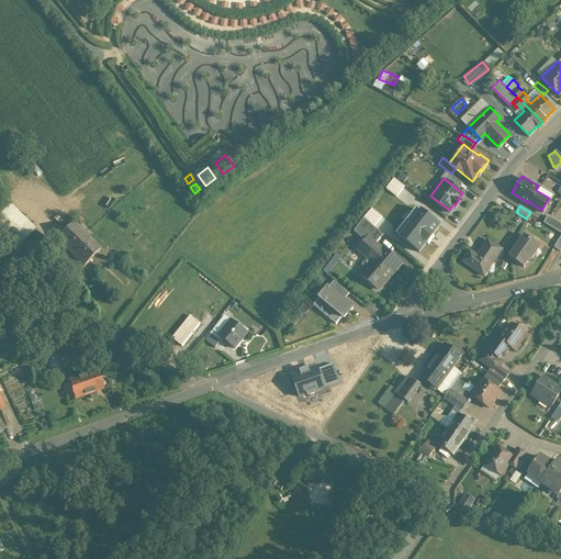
[(438,224),(416,207),(406,219),(410,222),(400,234),(418,249),(425,241),(427,242),(433,234),(430,233),(438,224)]
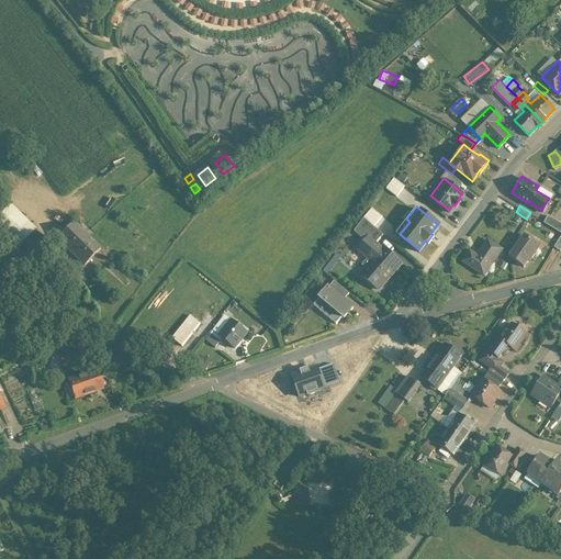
[(13,208),(0,221),(0,228),(7,235),(24,217),(13,208)]
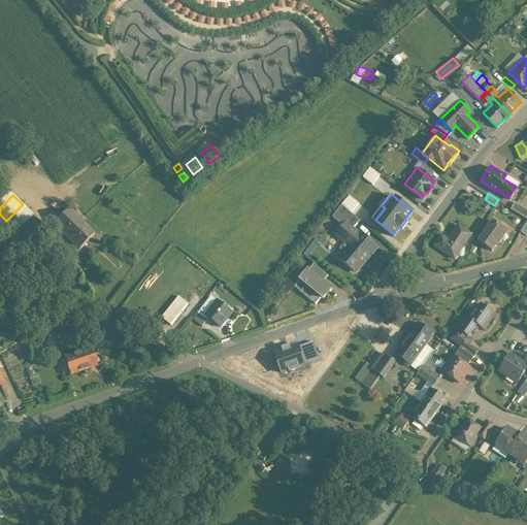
[(526,207),(514,200),(509,206),(526,217),(526,207)]
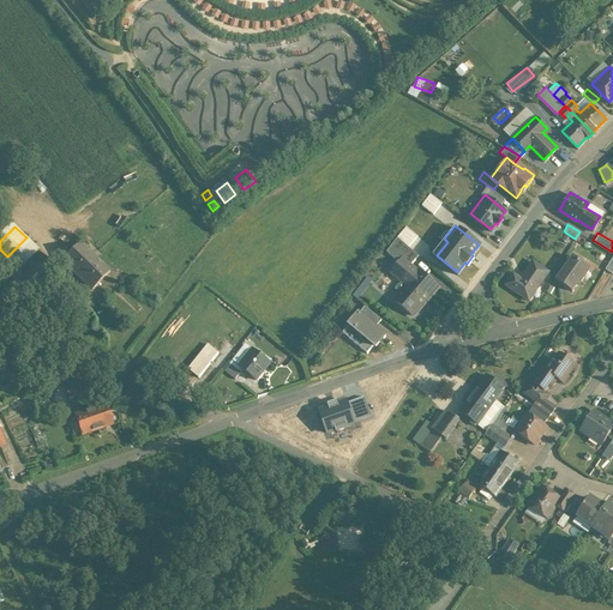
[(418,253),(396,235),(385,249),(397,260),(401,255),(409,263),(418,253)]
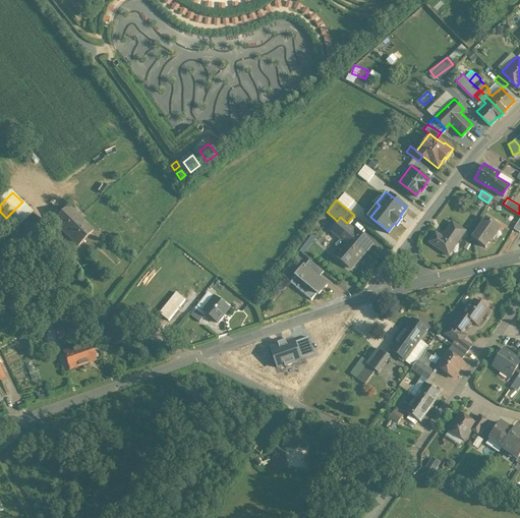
[(67,204),(52,219),(65,232),(80,217),(67,204)]
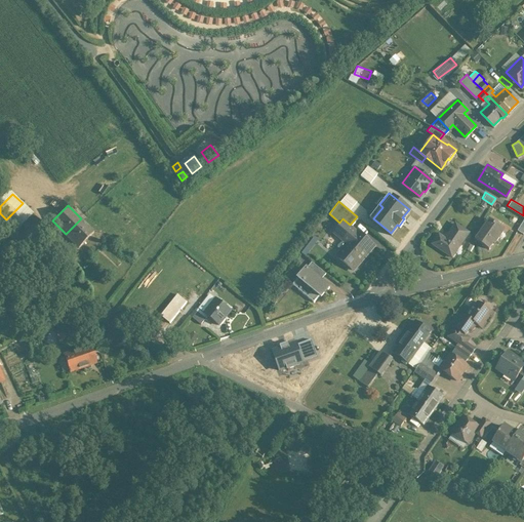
[(32,212),(21,224),(35,238),(46,227),(32,212)]
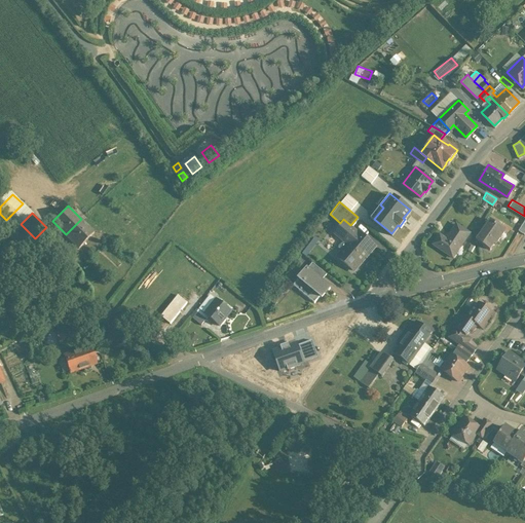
[(503,227),(490,218),(489,218),(490,219),(476,237),(476,238),(489,248),(489,247),(503,227)]
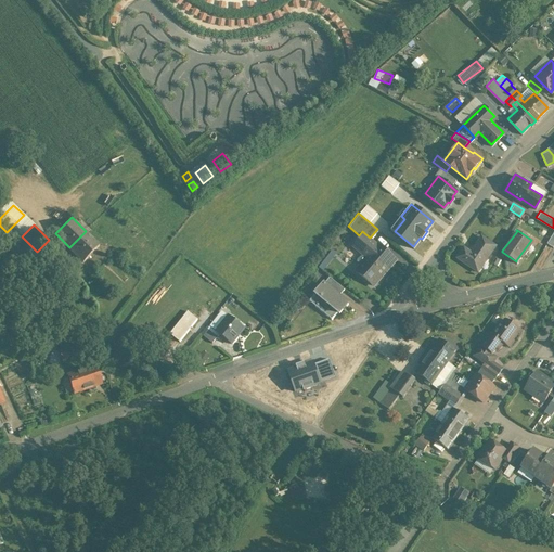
[(99,243),(86,231),(69,247),(82,260),(99,243)]
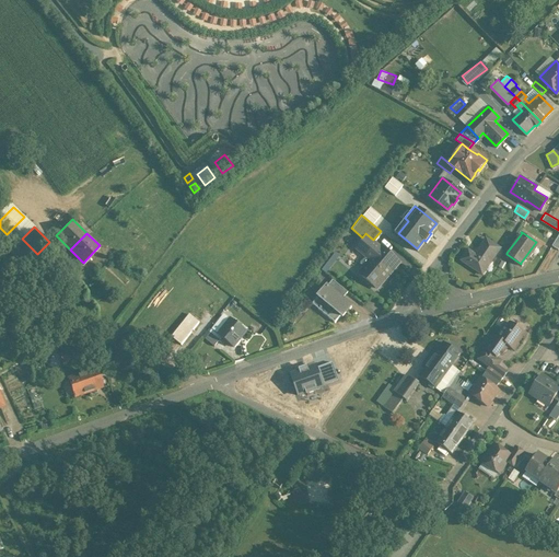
[(373,240),(365,233),(362,238),(354,246),(365,256),(361,262),(365,266),(360,273),(374,286),(397,259),(382,246),(382,247),(373,240)]
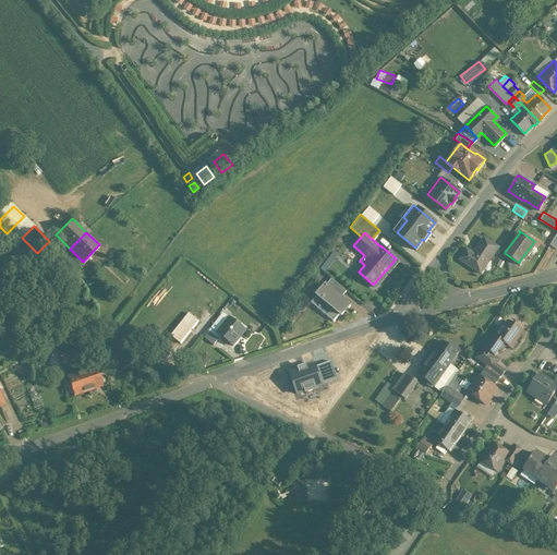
[(483,236),(472,252),(465,248),(459,257),(480,272),(497,245),(483,236)]
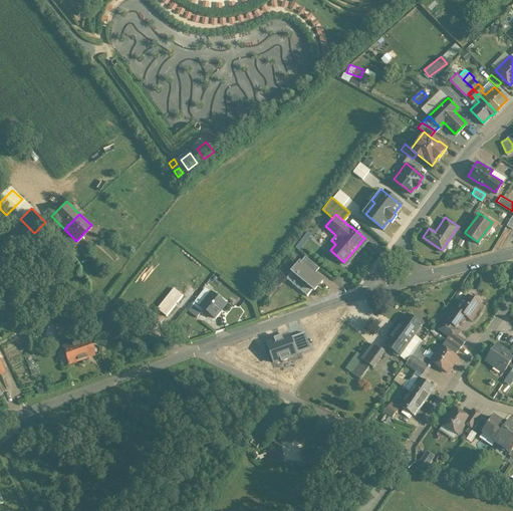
[(20,219),(0,239),(0,241),(14,254),(34,233),(20,219)]
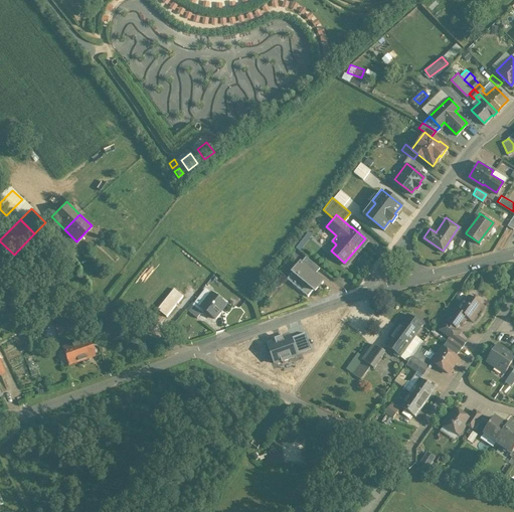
[(300,262),(314,273),(319,267),(305,254),(300,262)]
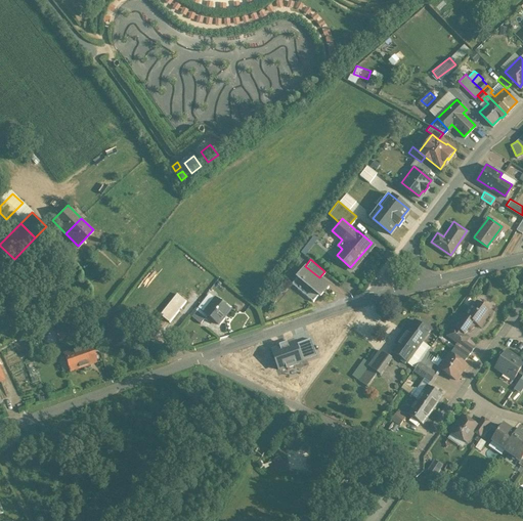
[(319,277),(305,266),(297,275),(302,279),(318,293),(319,295),(328,285),(319,277)]
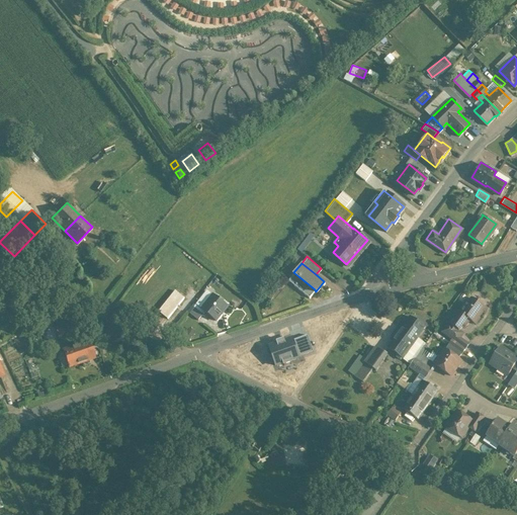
[(293,283),(298,276),(293,272),(288,279),(293,283)]
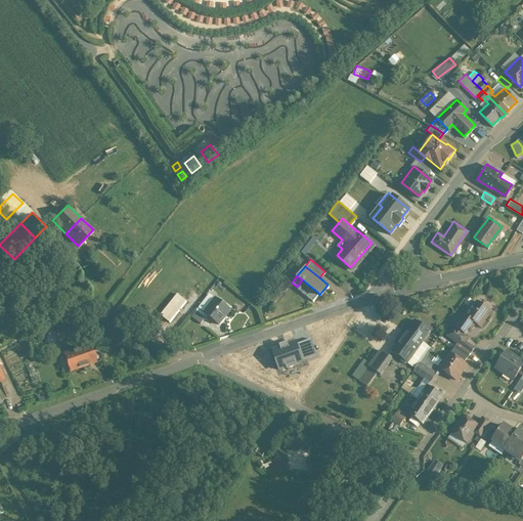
[(312,300),(318,293),(302,279),(297,287),(312,300)]
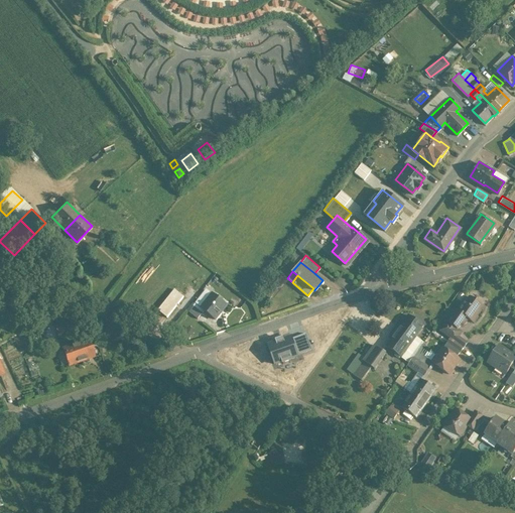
[(273,279),(266,287),(271,291),(278,283),(273,279)]
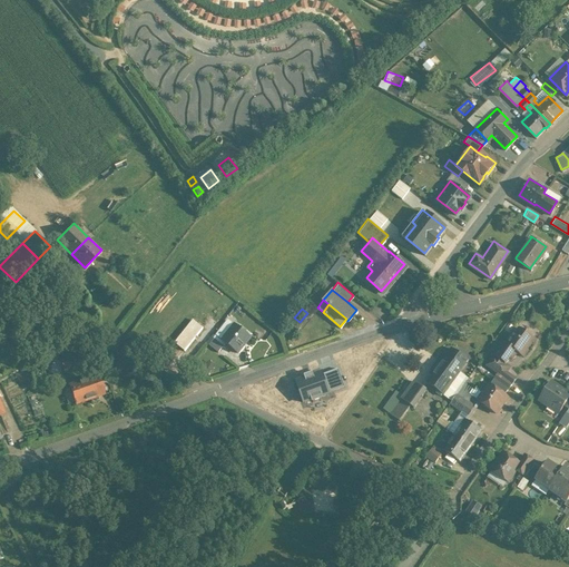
[(193,322),(178,340),(186,345),(183,349),(184,349),(202,325),(192,318),(190,320),(193,322)]
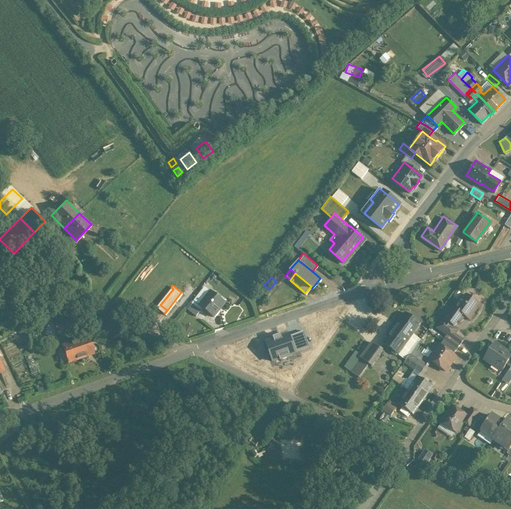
[(210,289),(199,304),(212,315),(224,300),(210,289)]
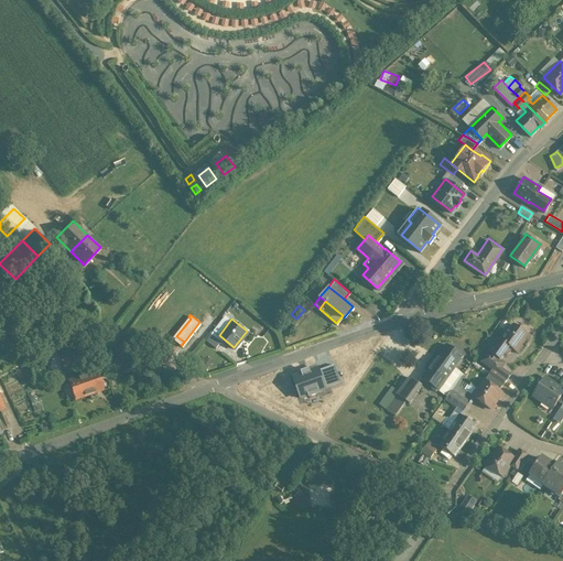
[(527,333),(512,322),(502,336),(500,334),(489,351),(487,348),(479,359),(491,367),(496,362),(500,365),(504,360),(499,357),(508,345),(516,351),(521,344),(520,343),(527,333)]
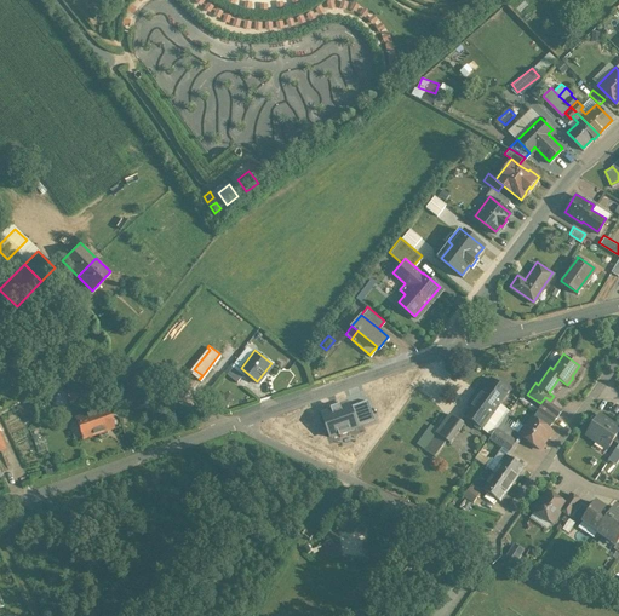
[(231,364),(225,372),(236,380),(242,373),(231,364)]
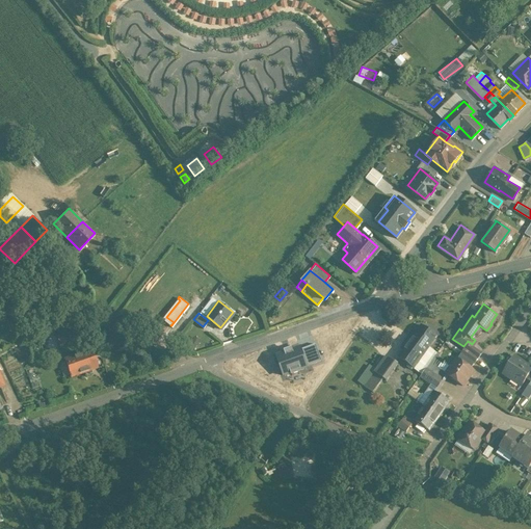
[(55,332),(68,326),(63,315),(51,320),(55,332)]
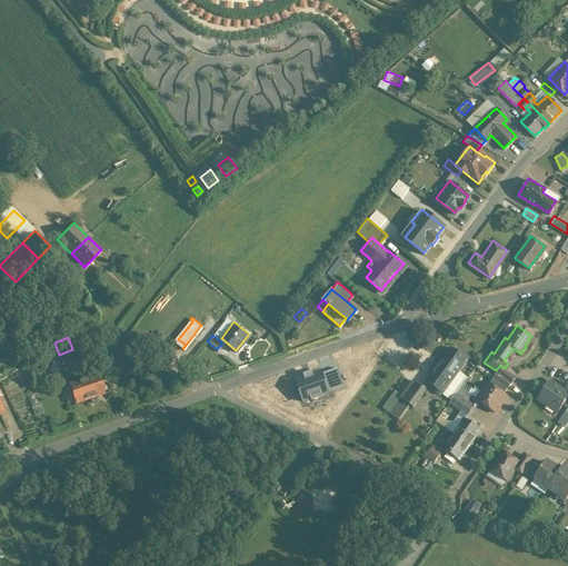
[(450,346),(437,364),(452,375),(466,357),(450,346)]
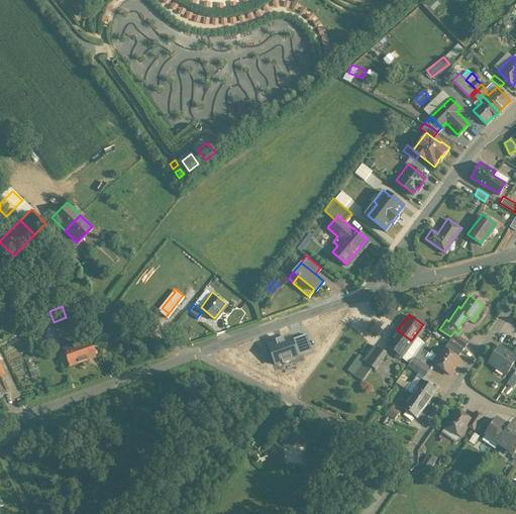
[(66,317),(54,322),(58,334),(68,330),(67,327),(69,326),(66,317)]
